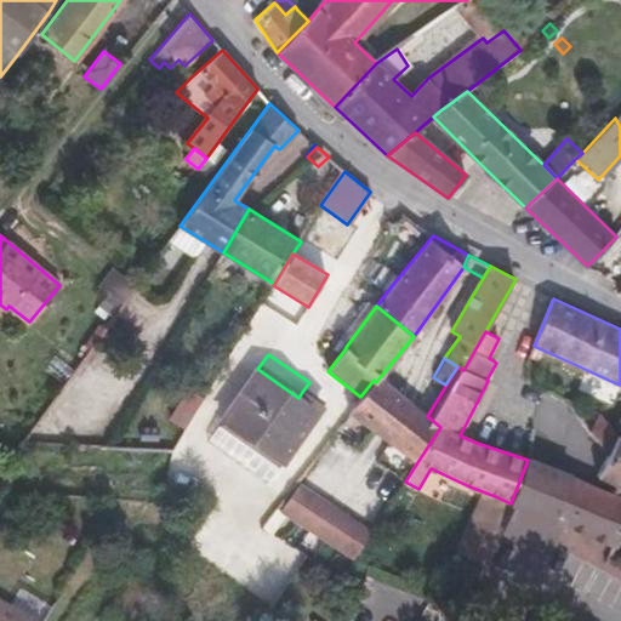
[(320,408),(345,423),(352,414),(349,411),(360,397),(328,371),(329,370),(323,366),(305,394),(322,405),(320,408)]
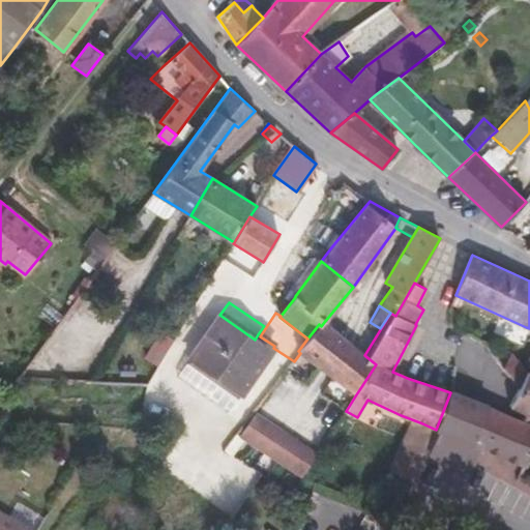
[(242,393),(273,348),(274,346),(260,336),(258,334),(255,340),(219,315),(190,358),(242,393)]
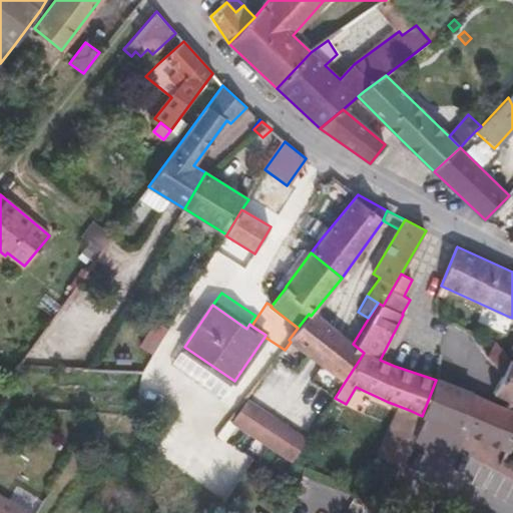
[(353,344),(314,312),(311,316),(309,314),(298,328),(289,340),(291,342),(345,382),(364,353),(353,344)]
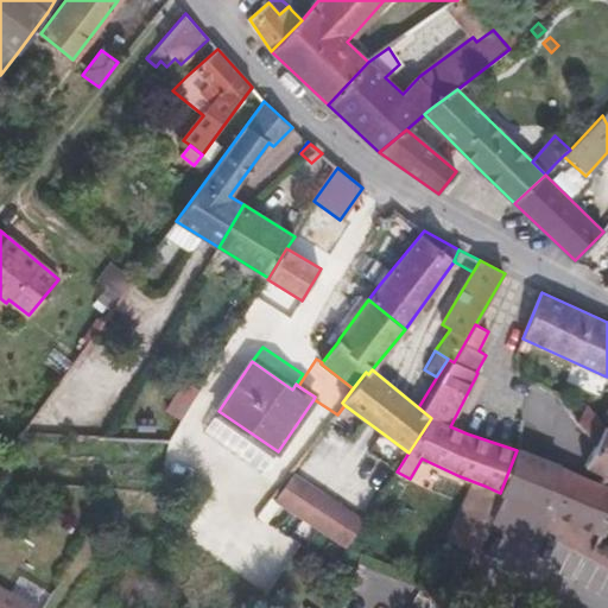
[(586,406),(577,423),(596,445),(605,429),(586,406)]
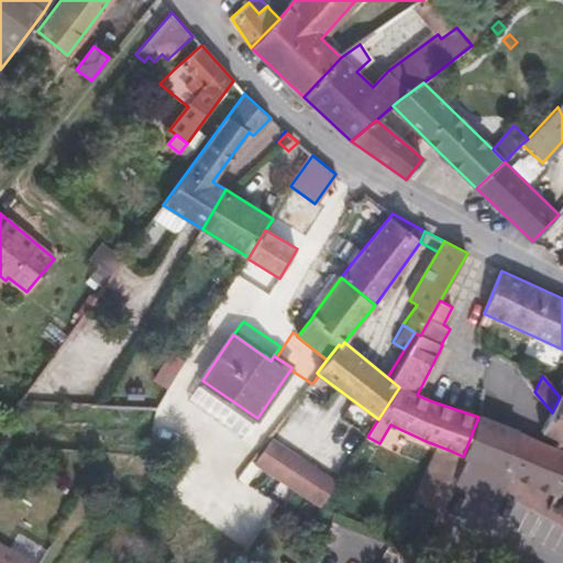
[(257,418),(202,381),(189,400),(244,438),(257,418)]
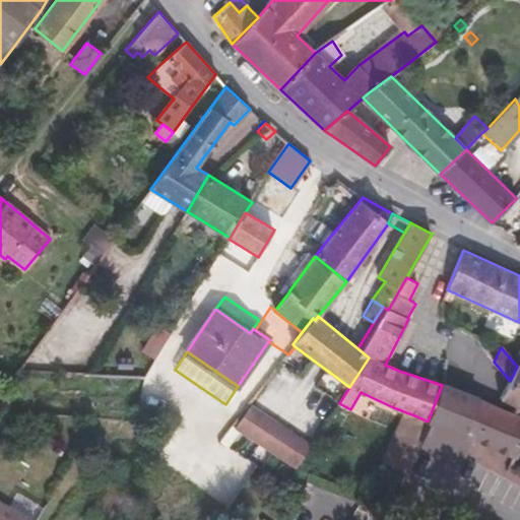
[(518,406),(513,413),(519,415),(519,366),(517,365),(517,367),(510,381),(501,399),(518,406)]
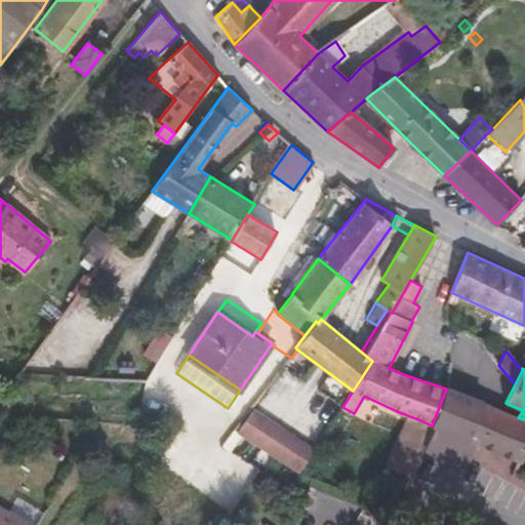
[(488,405),(446,389),(432,426),(435,427),(425,448),(468,467),(477,443),(520,461),(522,462),(524,453),(524,419),(518,417),(488,405)]
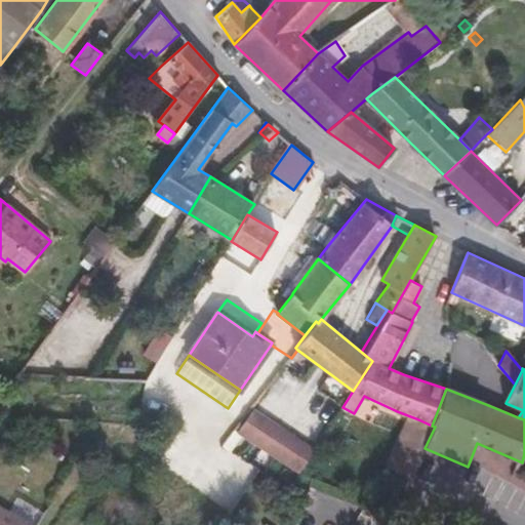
[(317,450),(253,408),(236,431),(303,475),(317,450)]
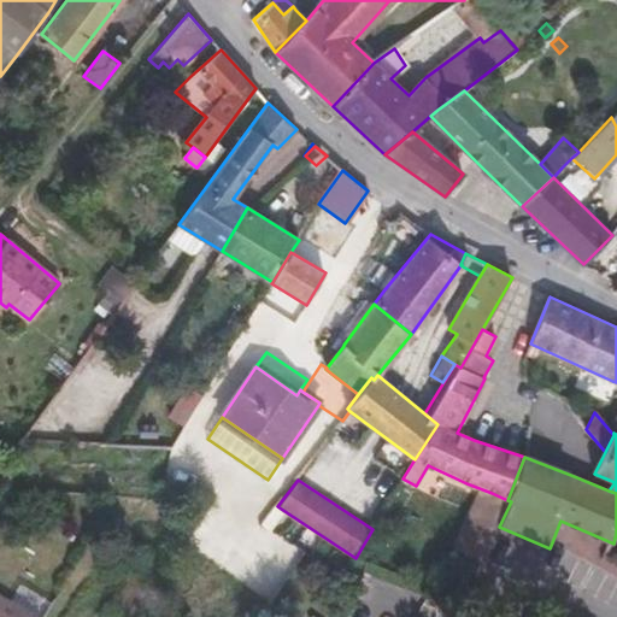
[(470,541),(489,550),(499,527),(511,501),(507,500),(492,493),(470,541)]
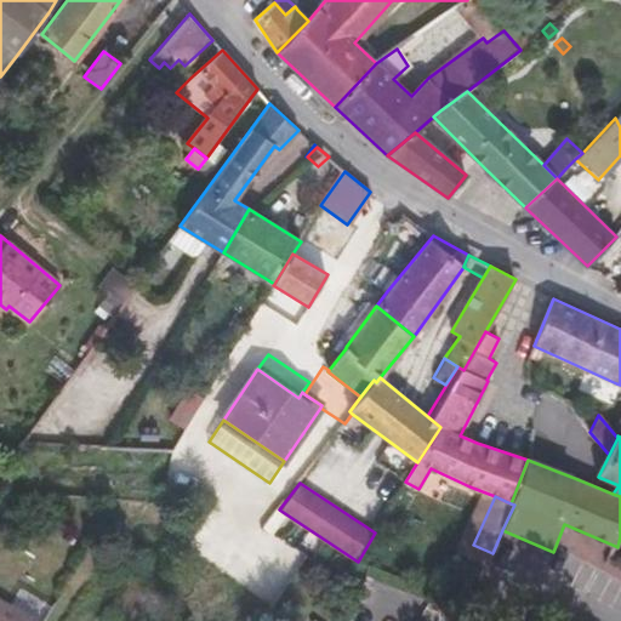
[(0,620),(30,620),(0,602),(0,620)]
